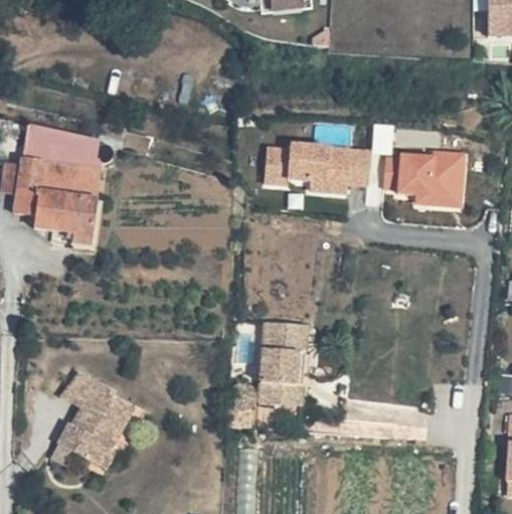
[(267,0),(268,9),(298,5),(297,0),(267,0)]
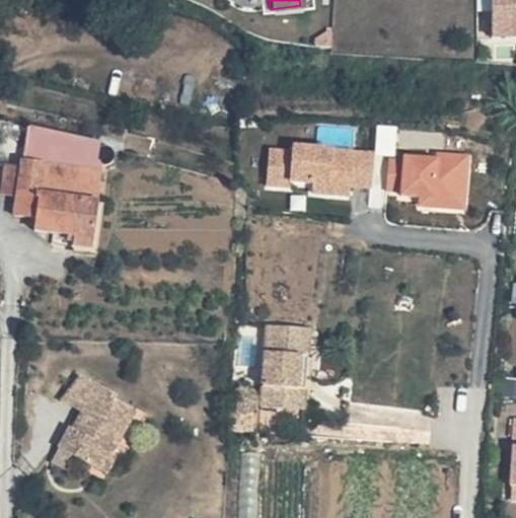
[(488,0),(486,33),(509,35),(509,31),(515,31),(515,0),(488,0)]
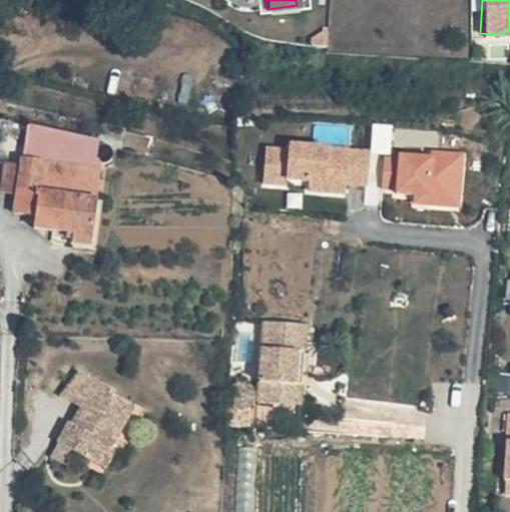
[(290,142),(289,146),(266,144),(263,181),(288,183),(288,178),(310,180),(309,188),(345,191),(346,181),(366,183),(369,148),(290,142)]
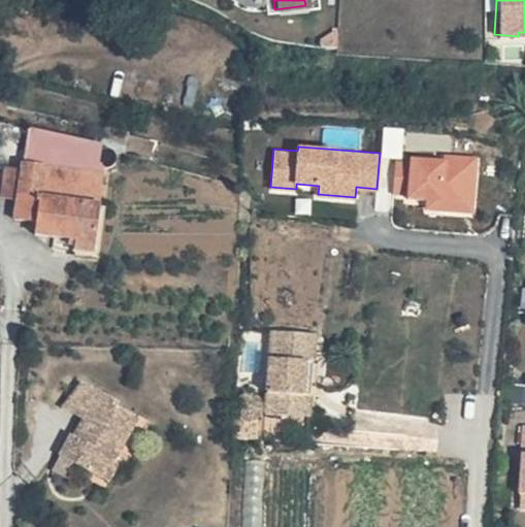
[(445,154),(445,160),(411,157),(406,197),(426,199),(425,208),(472,212),(478,157),(445,154)]
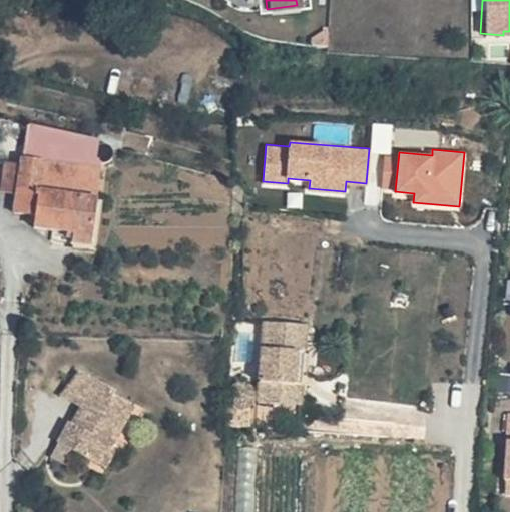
[(2,156),(0,179),(0,191),(13,192),(16,157),(2,156)]
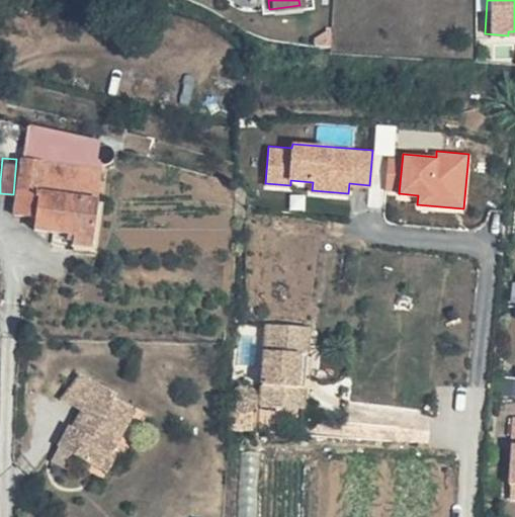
[(18,186),(98,197),(101,168),(22,158),(18,186)]
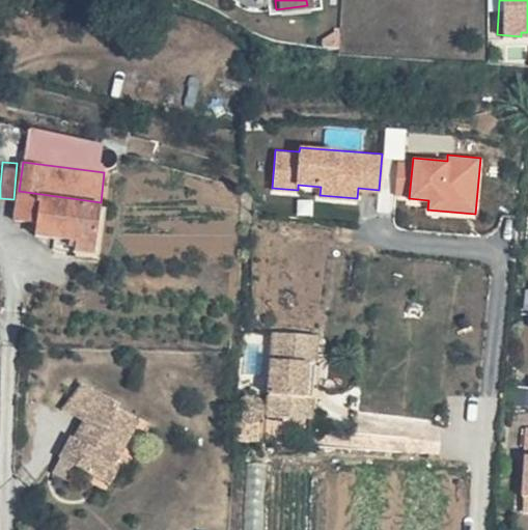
[(101,202),(19,191),(18,200),(35,202),(33,218),(32,230),(54,233),(75,236),(73,248),(93,251),(101,202)]
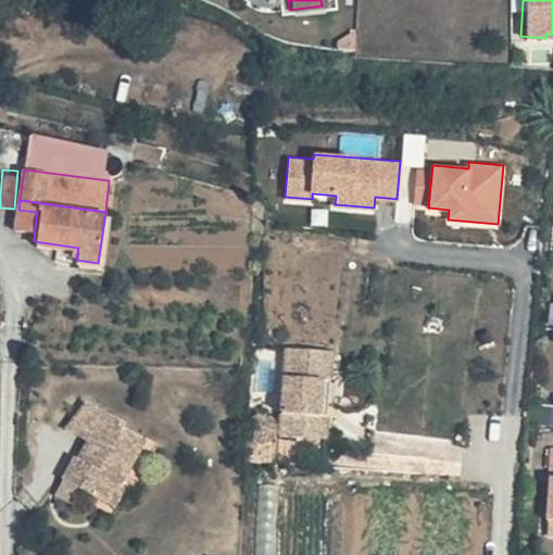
[(16,226),(35,228),(37,212),(19,210),(16,226)]
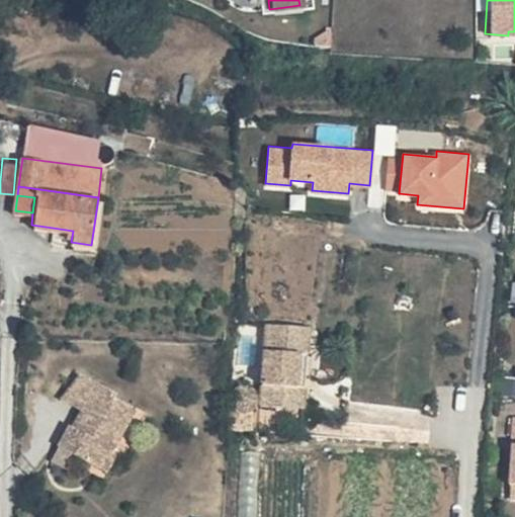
[(73,231),(53,228),(51,239),(71,242),(73,231)]
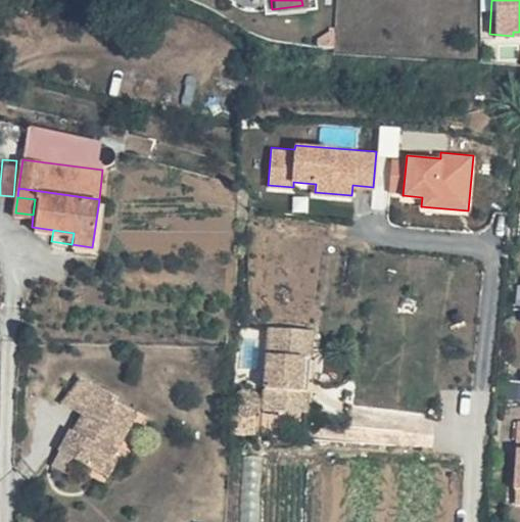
[(268,326),(263,419),(306,422),(306,409),(296,407),(298,353),(310,354),(312,328),(268,326)]
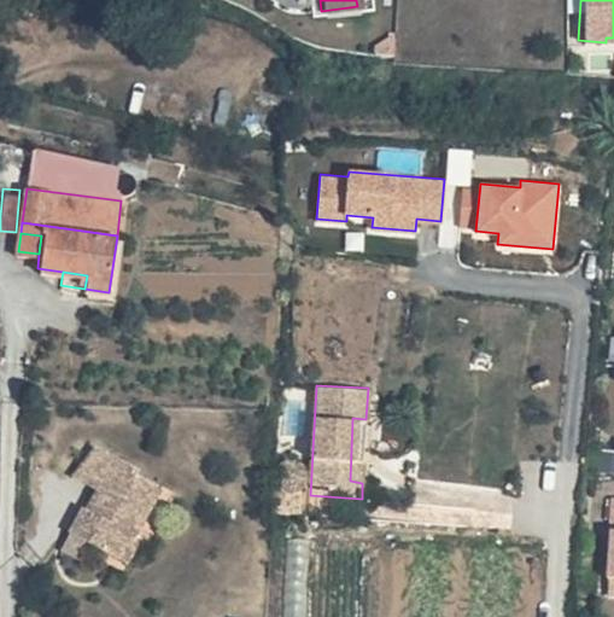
[(366,419),(352,418),(350,481),(362,483),(366,419)]
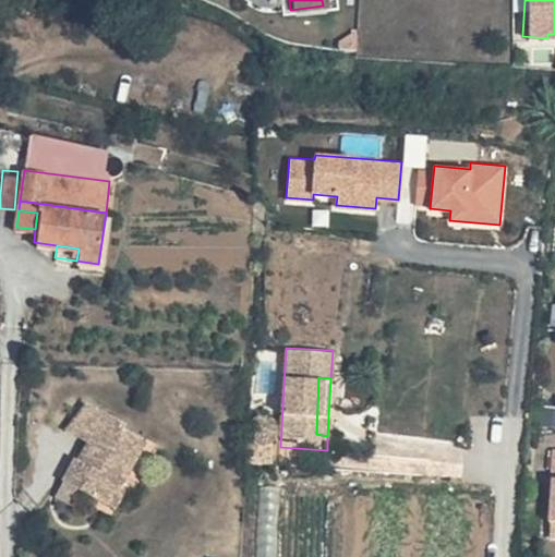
[(129,425),(95,401),(76,428),(98,444),(95,448),(100,452),(91,465),(86,461),(82,460),(69,480),(91,495),(103,504),(124,473),(128,475),(148,446),(125,430),(129,425)]
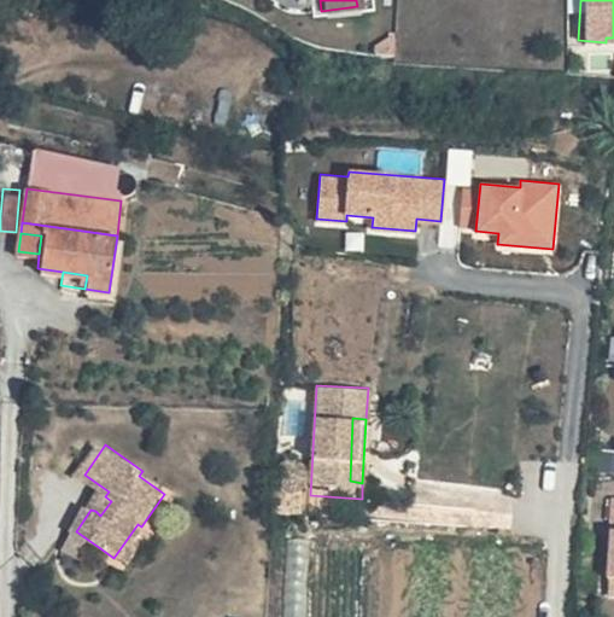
[(613,448),(601,447),(600,466),(613,467),(613,448)]
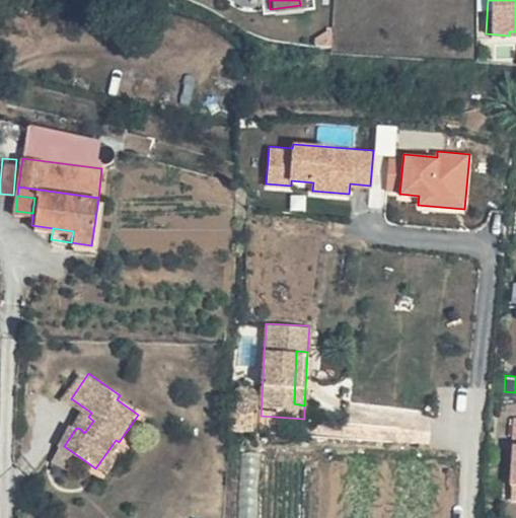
[(93,421),(88,417),(80,429),(84,433),(93,421)]
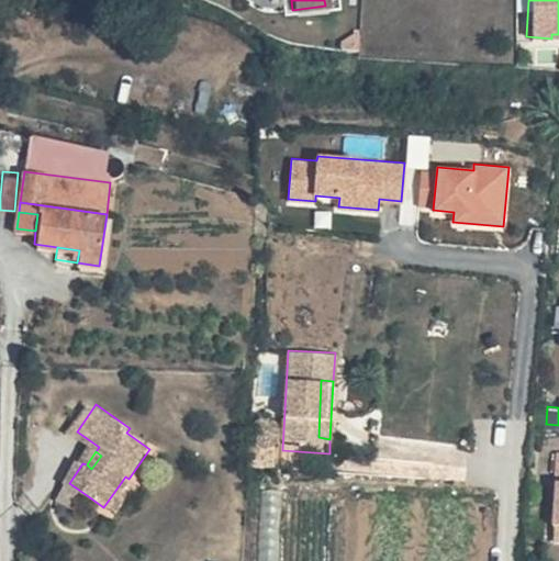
[(129,479),(125,477),(103,507),(115,516),(137,486),(129,479)]
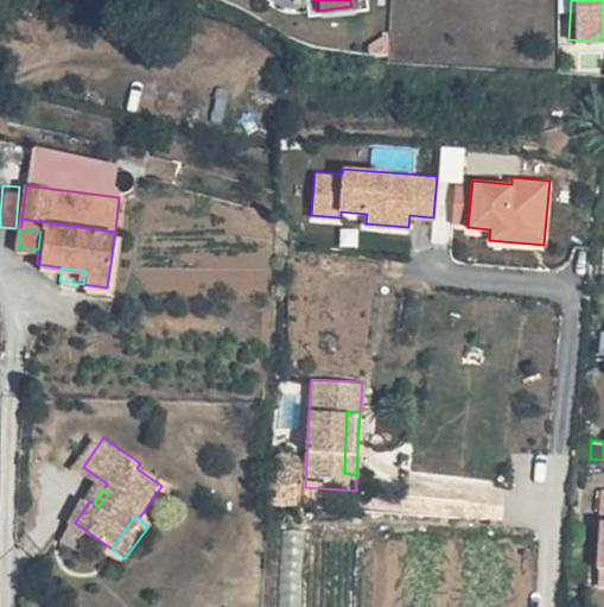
[(603,519),(596,519),(593,566),(603,566),(603,519)]
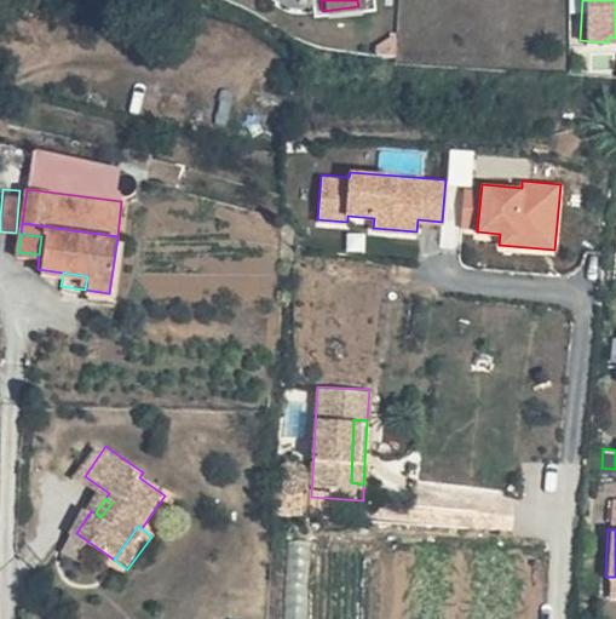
[(101,550),(76,533),(65,549),(90,566),(101,550)]
